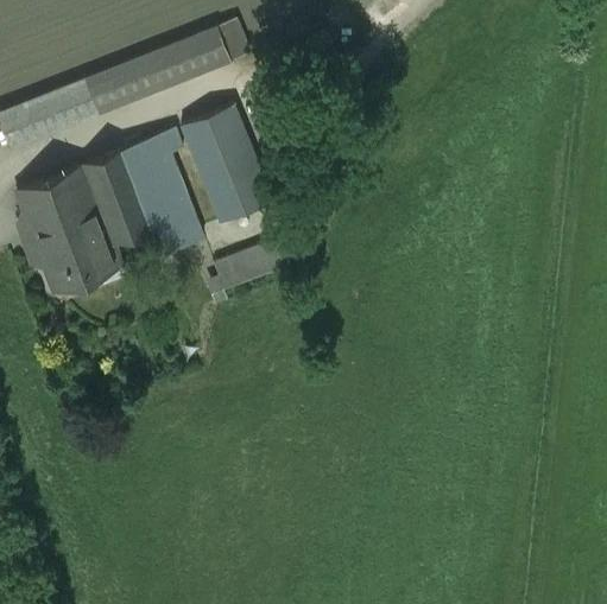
[(234,18),(216,25),(231,61),(248,53),(234,18)]
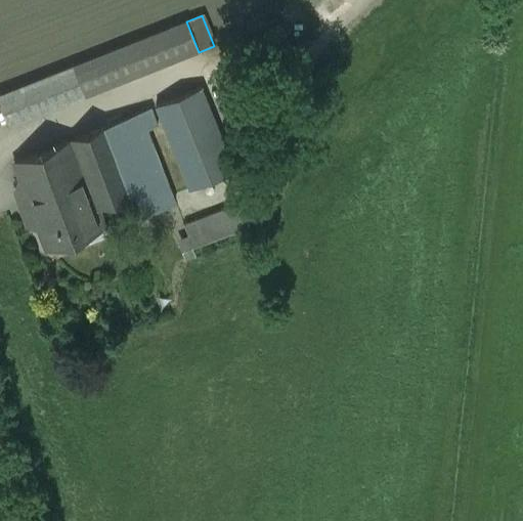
[(186,22),(73,68),(85,98),(199,52),(186,22)]
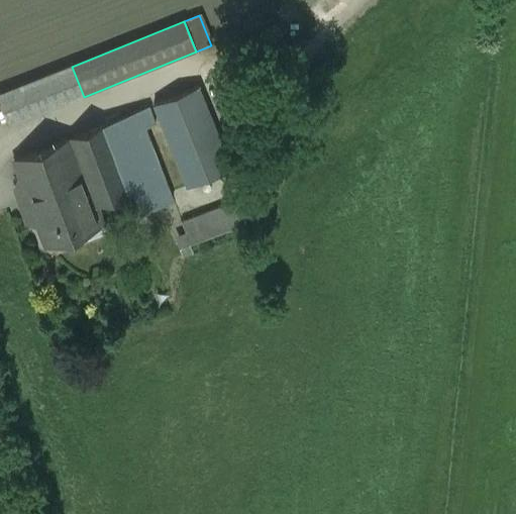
[(72,67),(0,95),(0,106),(8,127),(84,97),(72,67)]
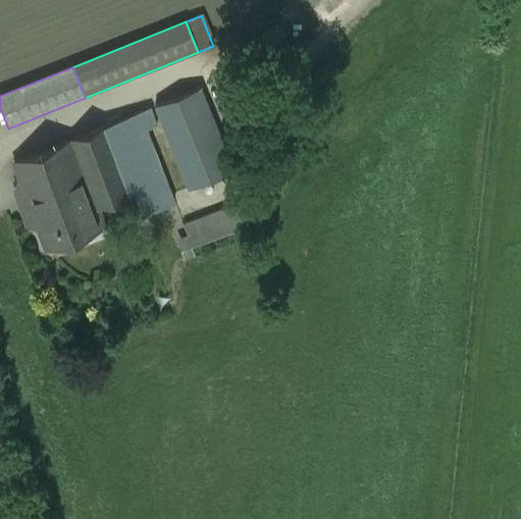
[(201,89),(155,107),(189,191),(235,172),(201,89)]
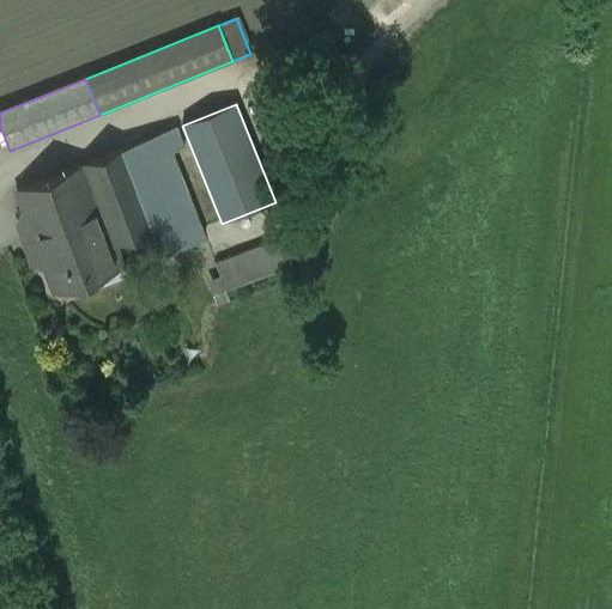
[(179,133),(128,152),(157,231),(167,256),(205,241),(173,156),(185,151),(179,133)]
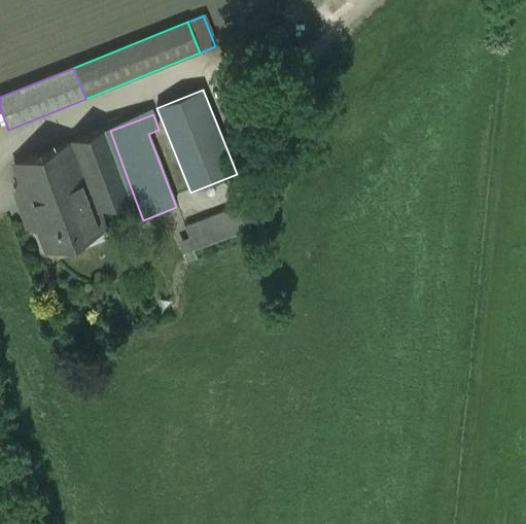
[(110,131),(72,145),(89,190),(97,213),(98,212),(135,199),(110,131)]
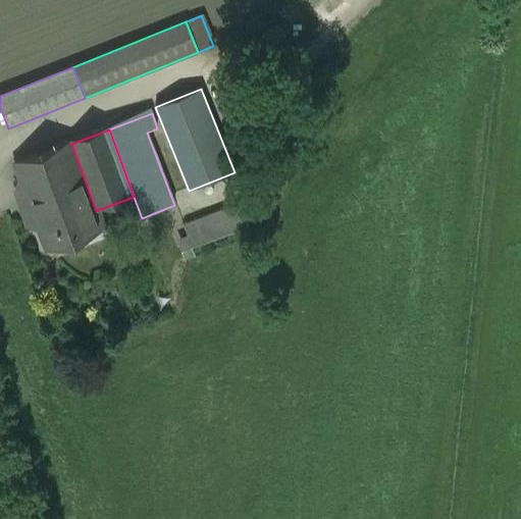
[(71,144),(13,165),(30,210),(88,189),(71,144)]
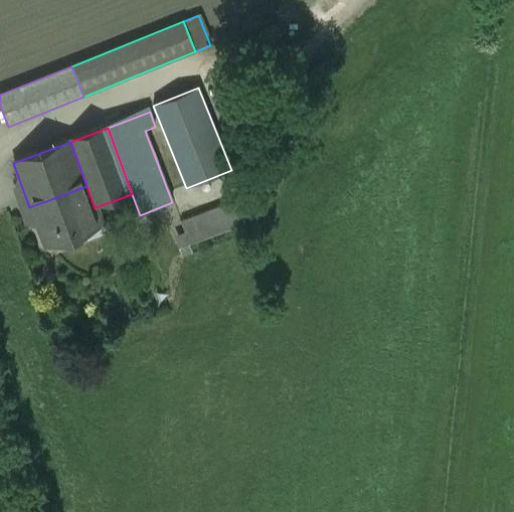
[(87,186),(29,207),(45,249),(86,233),(88,239),(105,232),(96,207),(95,208),(87,186)]
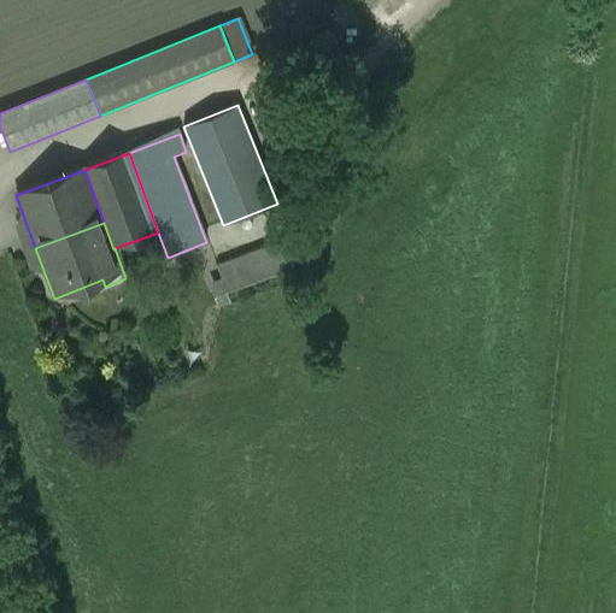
[(248,255),(232,261),(236,275),(221,281),(227,295),(258,283),(248,255)]
